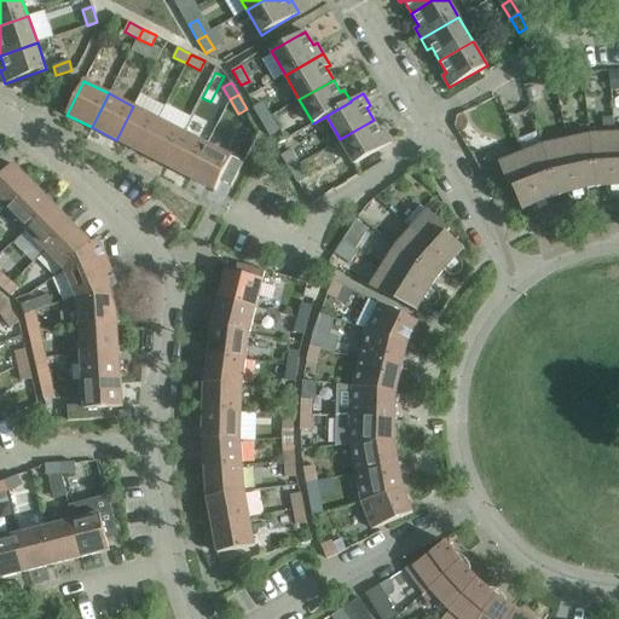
[(261,121),(270,116),(261,102),(253,106),(261,121)]
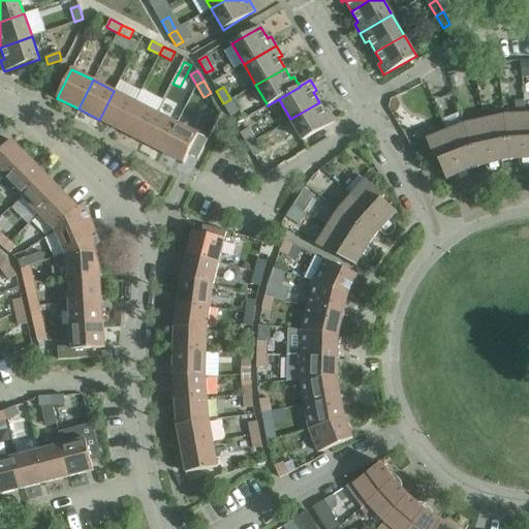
[(99,120),(120,130),(135,101),(114,91),(99,120)]
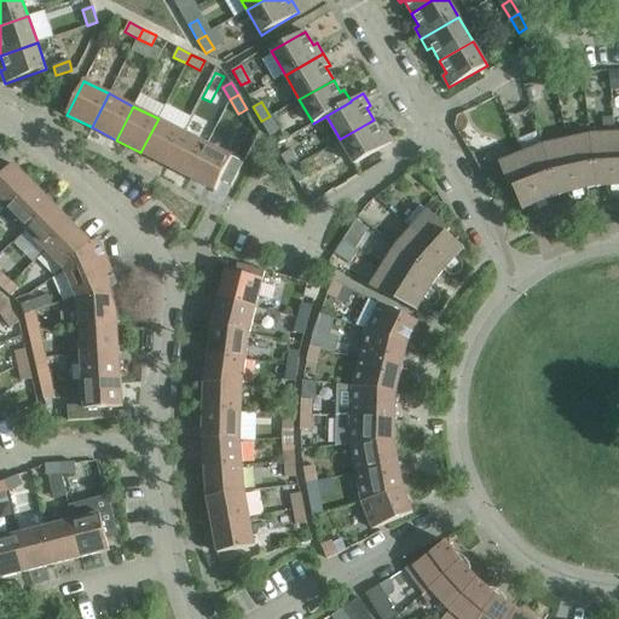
[(261,121),(270,136),(278,131),(270,116),(261,121)]
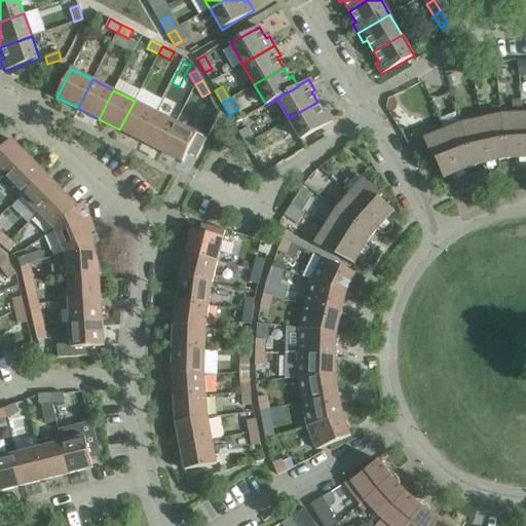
[(119,129),(140,141),(155,112),(135,101),(119,129)]
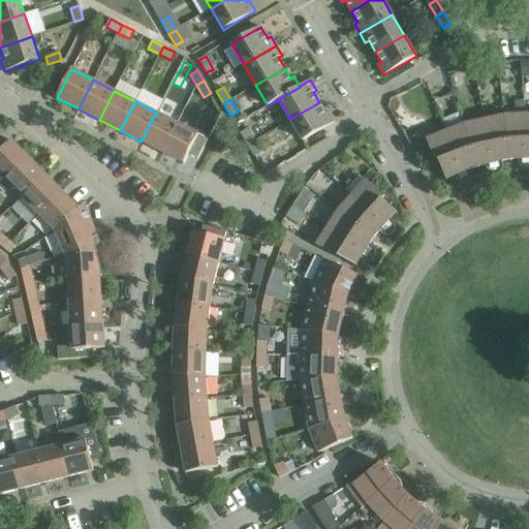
[(319,102),(290,119),(303,141),(335,122),(329,112),(325,113),(319,102)]
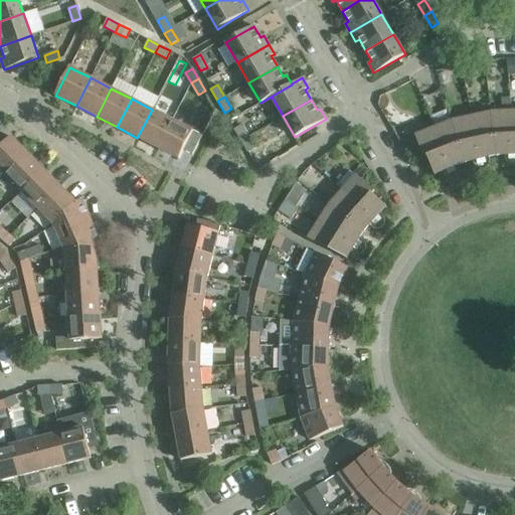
[(137,138),(158,148),(172,120),(152,110),(137,138)]
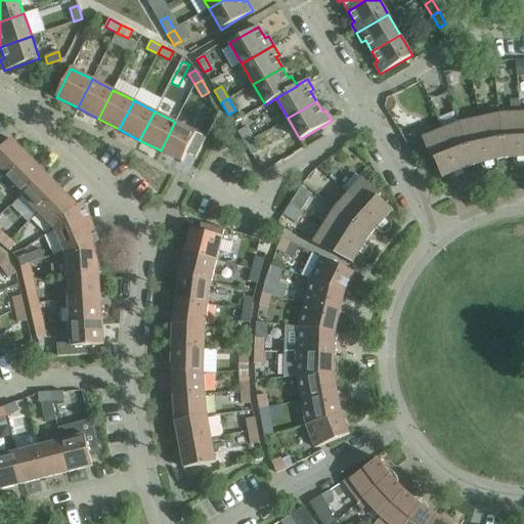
[(506,159),(505,148),(500,114),(480,119),(491,173),(493,172),(494,172),(495,171),(496,170),(497,169),(497,168),(498,167),(498,165),(498,164),(498,163),(497,161),(506,159)]
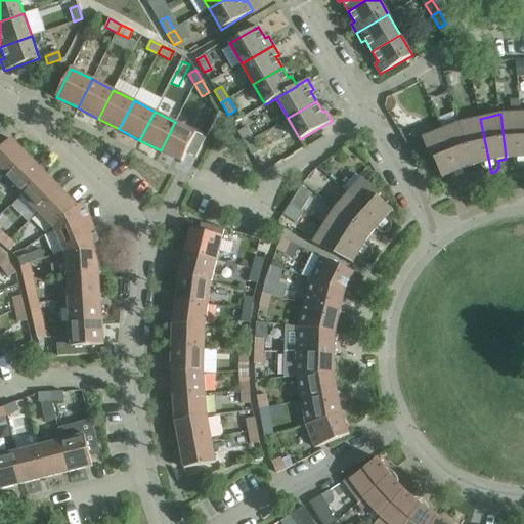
[(520,114),(500,114),(505,148),(506,159),(514,159),(514,162),(515,163),(515,165),(516,166),(517,167),(518,168),(520,168),(521,168),(523,168),(520,114)]
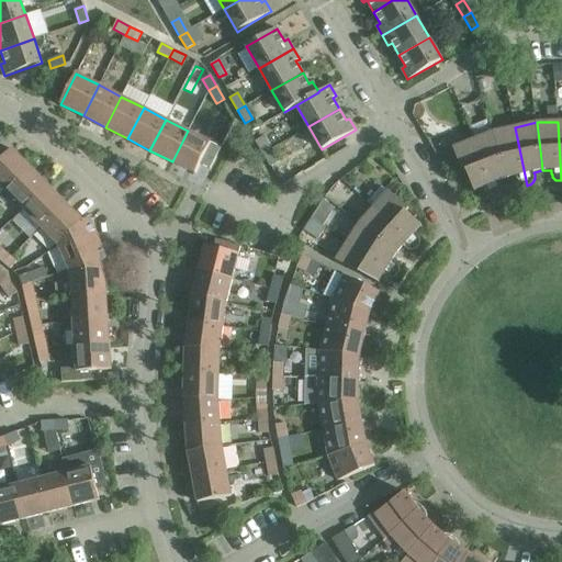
[(515,127),(494,132),(505,168),(507,178),(516,177),(516,178),(517,180),(518,181),(518,182),(519,183),(521,184),(523,184),(524,186),(526,186),(527,186),(515,127)]
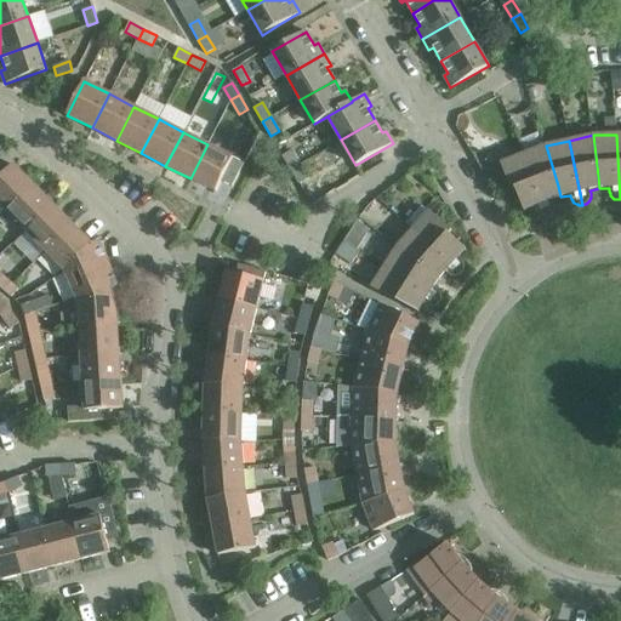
[(208,144),(191,178),(216,192),(221,181),(232,187),(244,164),(208,144)]
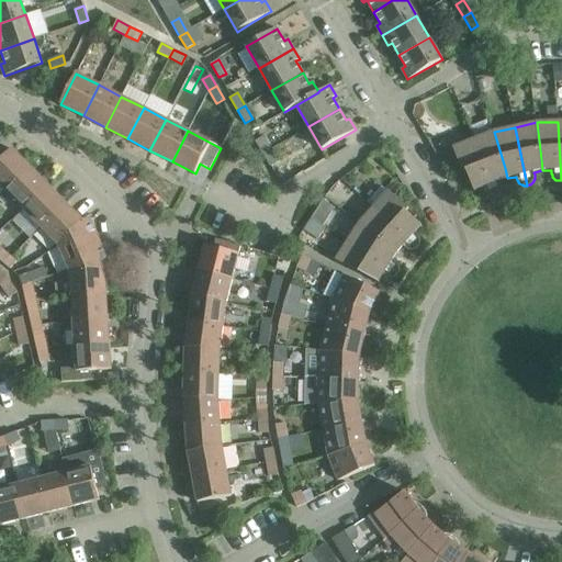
[(505,168),(494,132),(474,139),(495,194),(497,194),(498,193),(499,192),(501,191),(501,189),(501,188),(502,186),(501,184),(501,183),(501,181),(507,178),(505,168)]
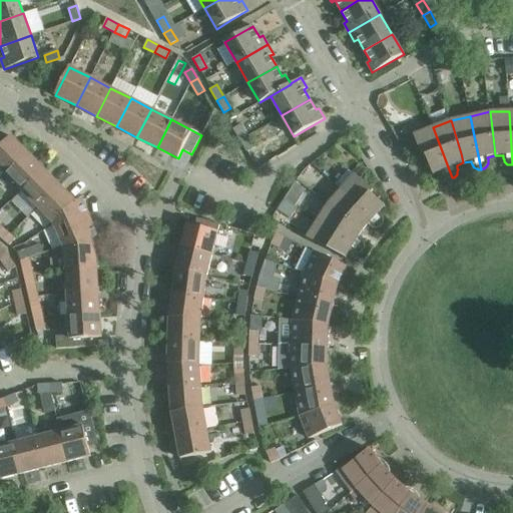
[(232,128),(239,140),(246,136),(240,124),(232,128)]
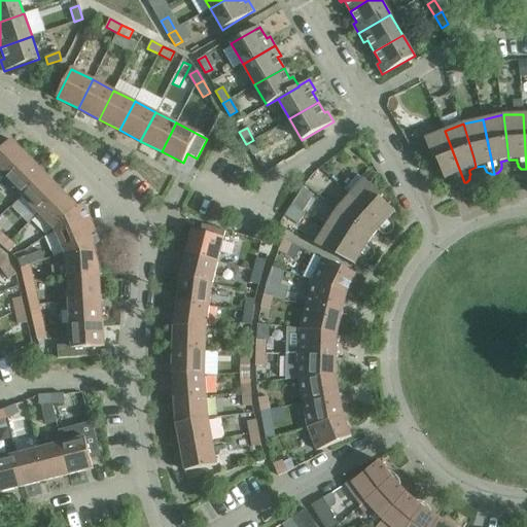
[(464,182),(445,131),(425,139),(437,172),(442,170),(445,179),(453,176),(454,178),(454,179),(455,180),(456,181),(457,182),(459,182),(460,183),(462,183),(463,183),(464,182)]
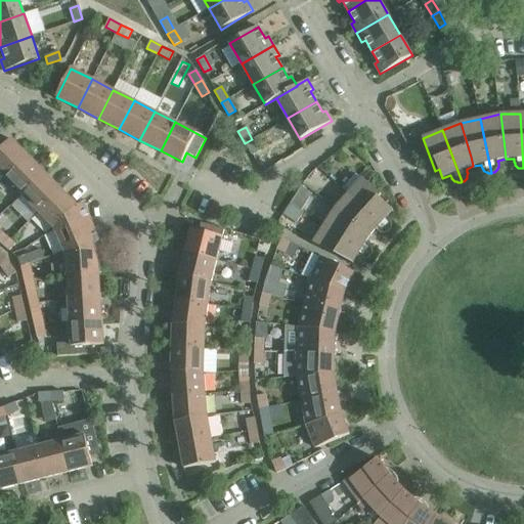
[(245,143),(252,155),(259,150),(252,139),(245,143)]
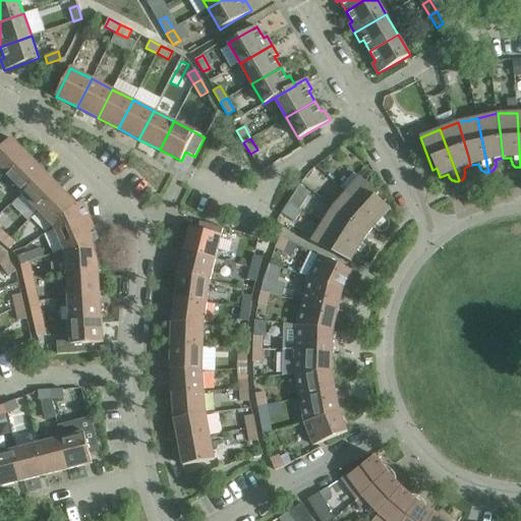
[(0,149),(0,172),(5,178),(27,155),(16,143),(13,147),(8,141),(0,149)]
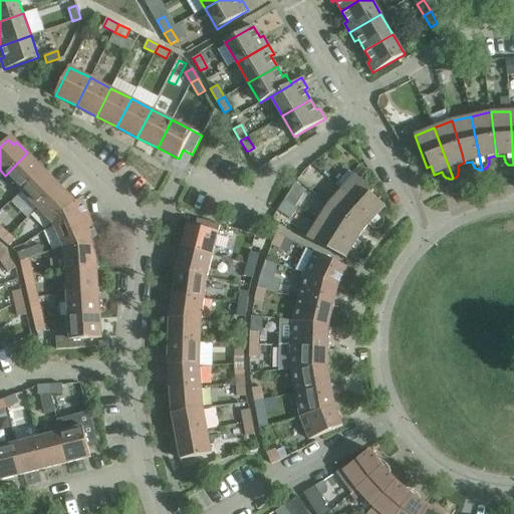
[(43,170),(27,153),(5,176),(21,192),(43,170)]
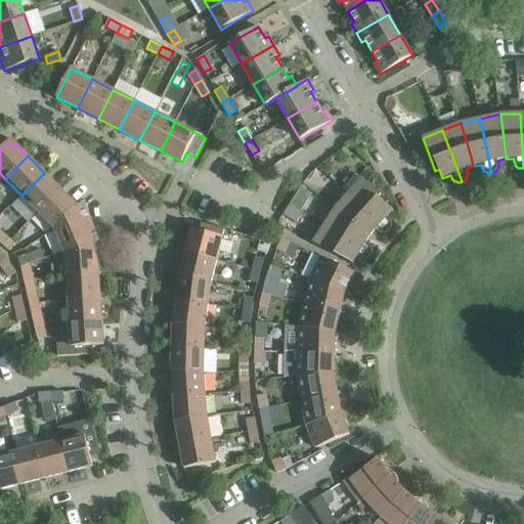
[(38,212),(61,189),(44,173),(22,195),(38,212)]
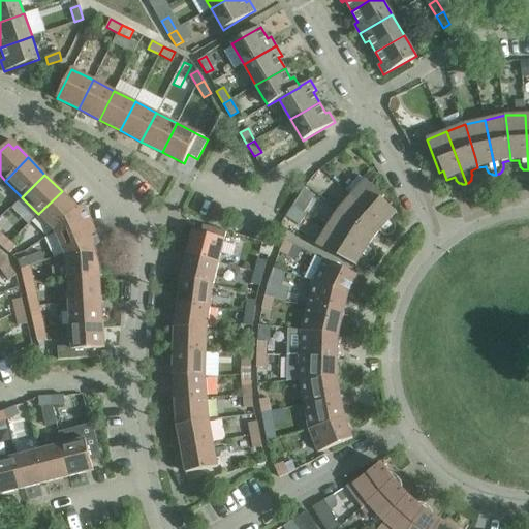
[(393,204),(373,186),(366,180),(353,196),(393,232),(394,231),(395,230),(395,228),(396,227),(395,225),(395,224),(395,223),(394,221),(391,219),(397,213),(390,207),(393,204)]
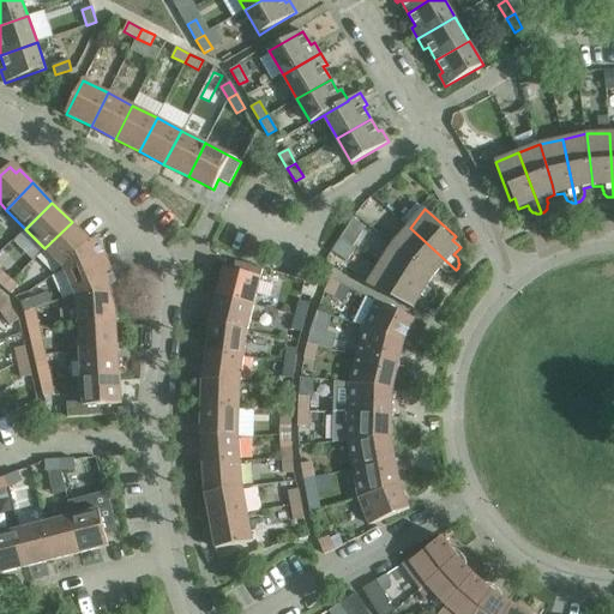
[(72,222),(44,248),(64,268),(91,241),(72,222)]
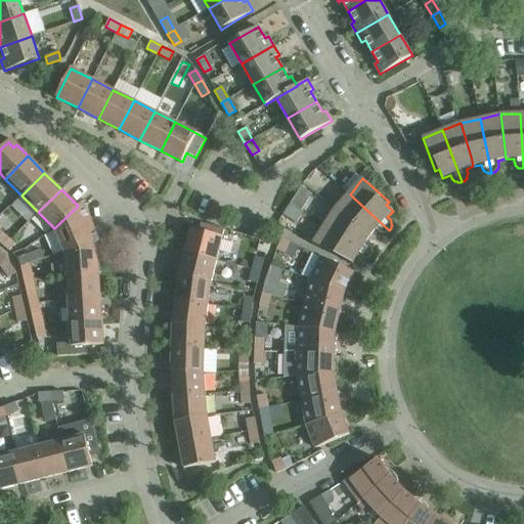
[(292,203),(291,204),(302,211),(302,210),(309,199),(299,192),(292,203)]
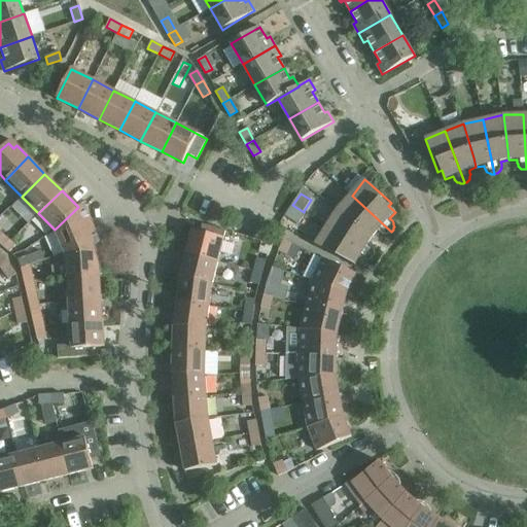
[(337,210),(365,231),(373,237),(379,232),(381,234),(382,234),(384,235),(385,235),(386,235),(388,234),(389,234),(390,233),(391,232),(352,196),(338,209),(337,210)]
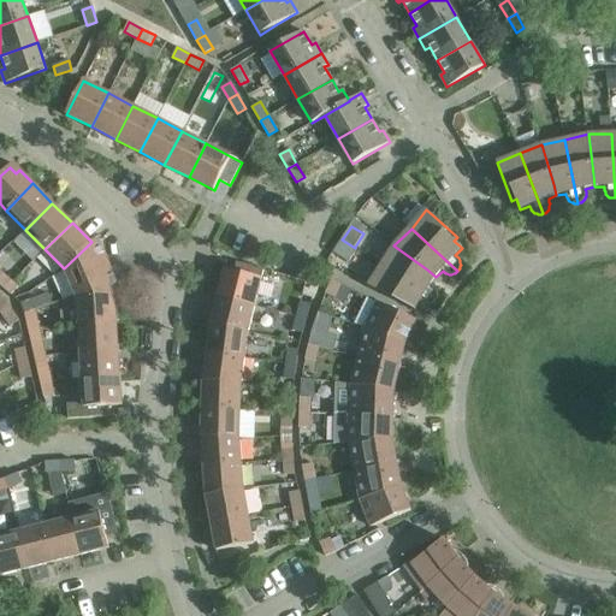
[(70,283),(110,265),(98,238),(92,242),(64,268),(70,283)]
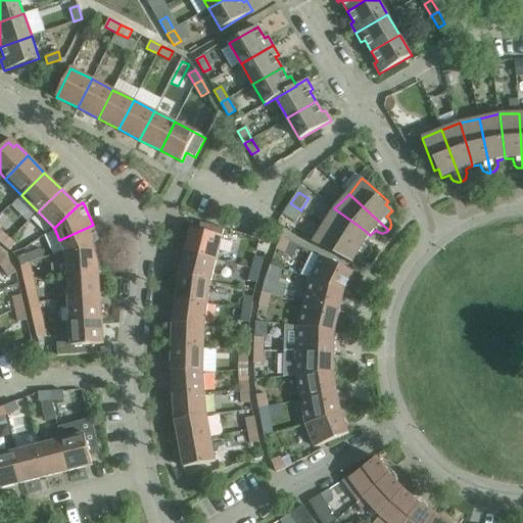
[(290,203),(283,216),(295,224),(303,211),(301,210),(290,203)]
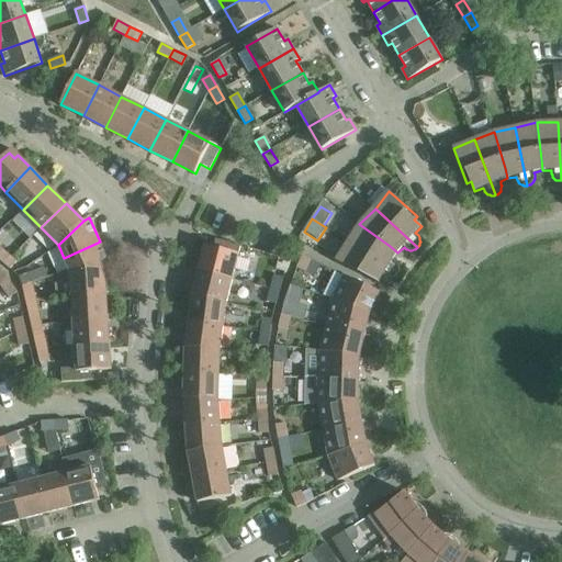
[(397,253),(390,246),(359,224),(348,242),(397,273),(398,272),(398,271),(398,269),(398,268),(398,266),(397,265),(397,263),(396,262),(393,260),(397,253)]
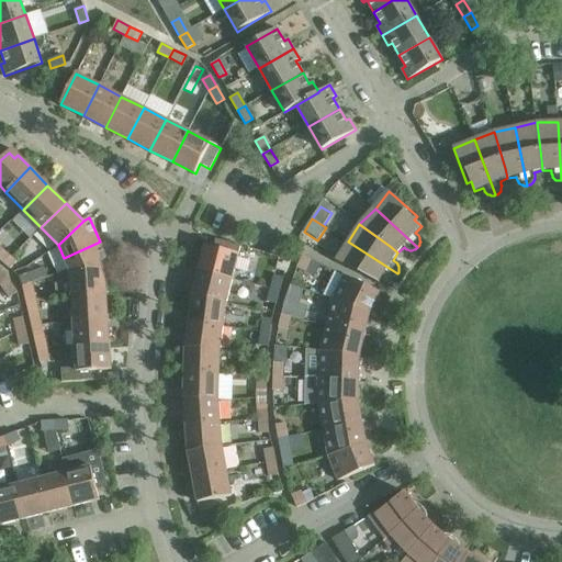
[(205,246),(199,270),(232,279),(240,245),(216,239),(214,248),(205,246)]
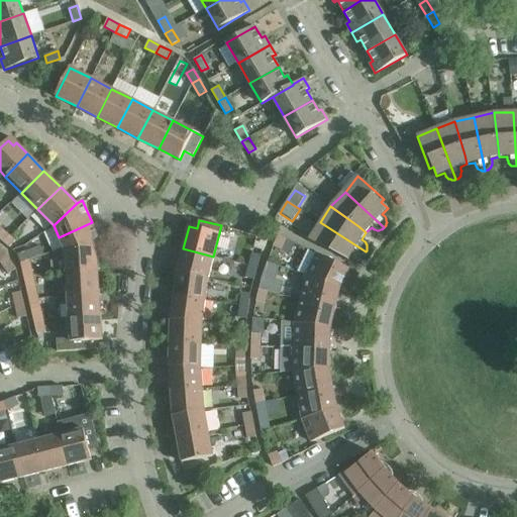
[(59,237),(65,249),(96,247),(102,244),(92,222),(59,237)]
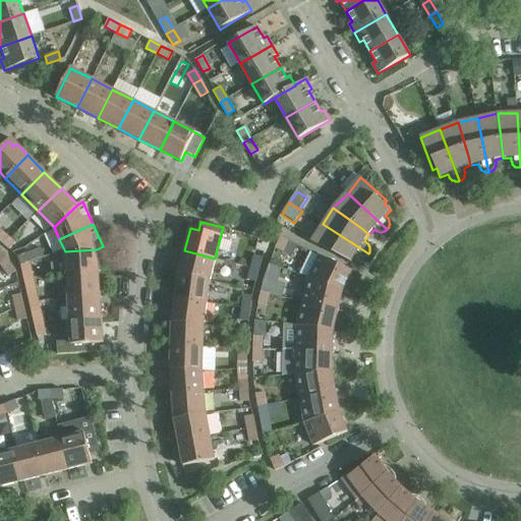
[(323,224),(311,241),(343,258),(351,263),(355,255),(358,256),(359,257),(361,257),(362,257),(364,257),(365,256),(366,255),(367,254),(368,253),(323,224)]
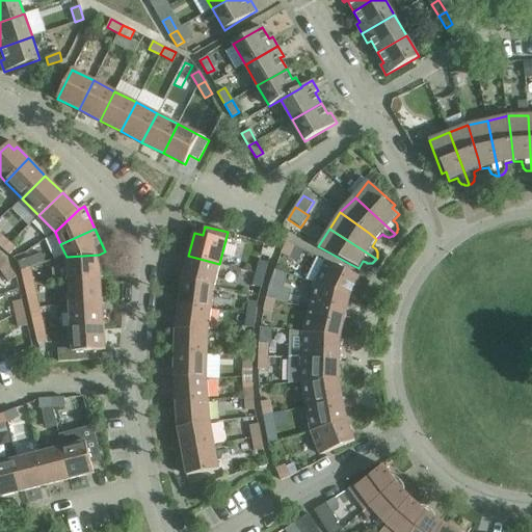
[(16,247),(10,243),(6,239),(0,245),(9,255),(16,247)]
